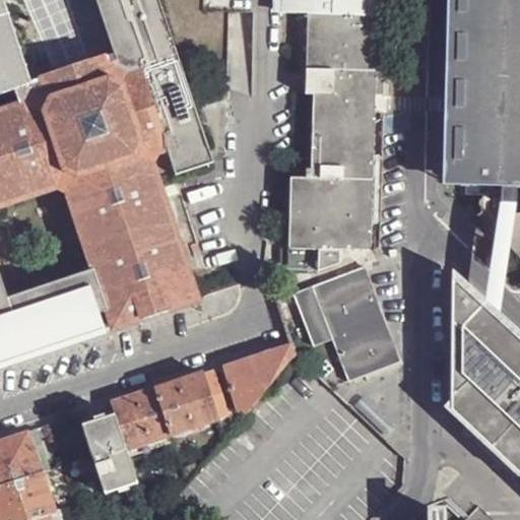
[(164,200),(182,194),(176,174),(157,179),(151,163),(156,152),(128,71),(115,54),(95,61),(92,54),(51,68),(53,75),(31,81),(4,0),(0,0),(0,365),(197,300),(164,200)]
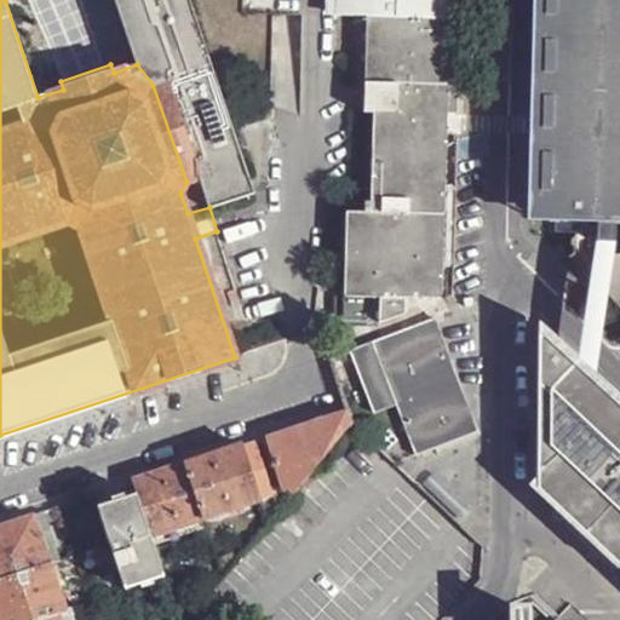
[(115,0),(137,64),(153,85),(187,182),(200,178),(205,194),(248,179),(189,0),(115,0)]
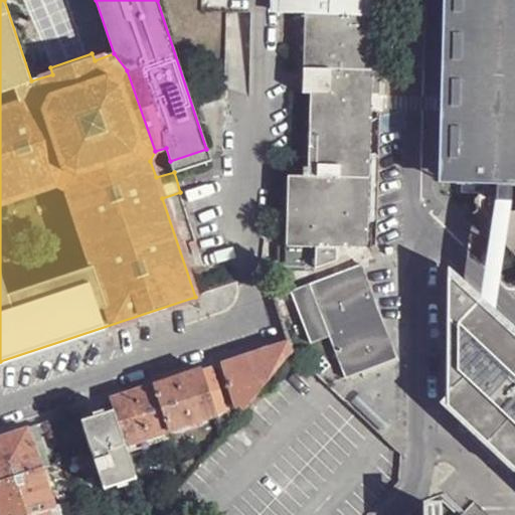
[(376,0),(278,0),(278,12),(305,13),(303,94),(311,94),(308,176),(288,176),(286,266),(315,267),(315,268),(336,262),(337,247),(370,248),(376,0)]
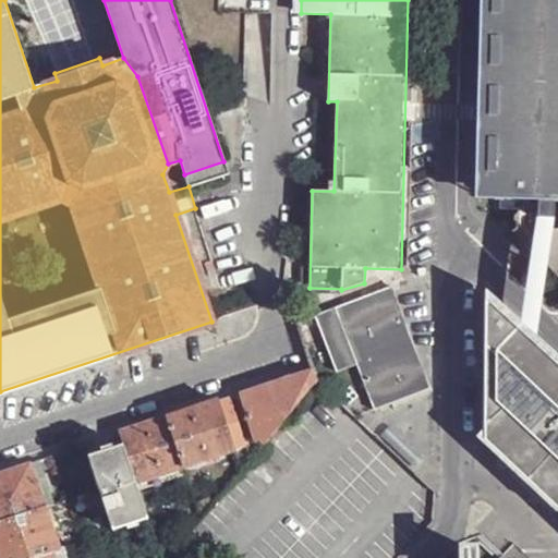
[(557,0),(482,0),(476,201),(495,199),(537,201),(537,219),(554,219),(554,202),(557,202),(557,0)]
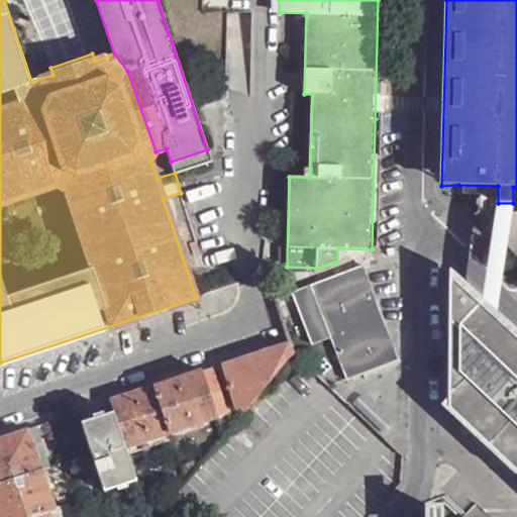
[(513,203),(498,203),(493,231),(510,214),(513,203)]
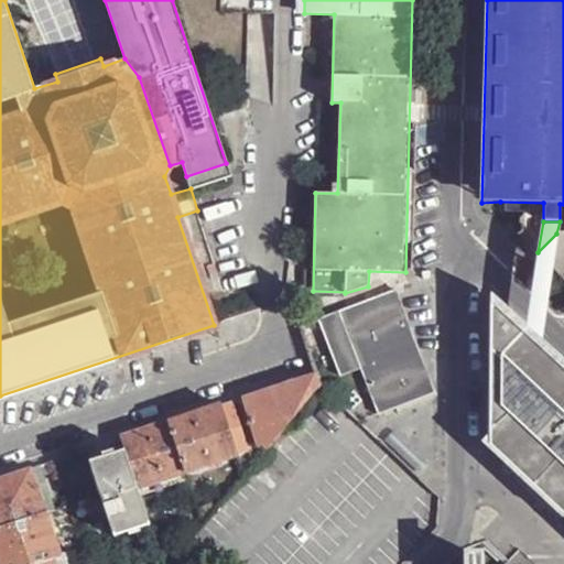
[(563,230),(560,231),(556,234),(538,252),(552,268),(563,279),(563,230)]
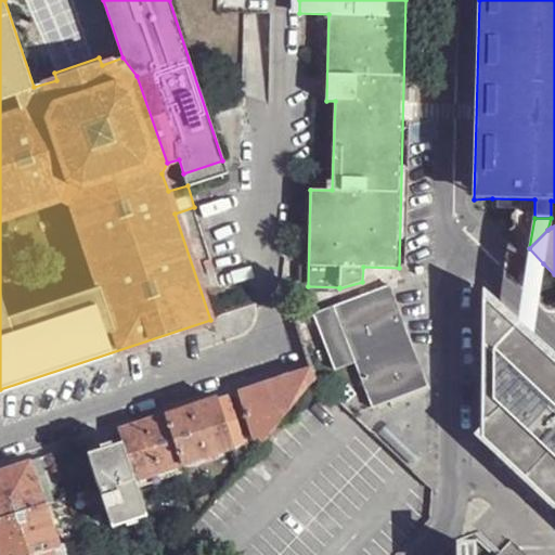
[(543,263),(529,248),(526,271),(520,304),(517,324),(533,339),(537,318),(541,283),(543,263)]
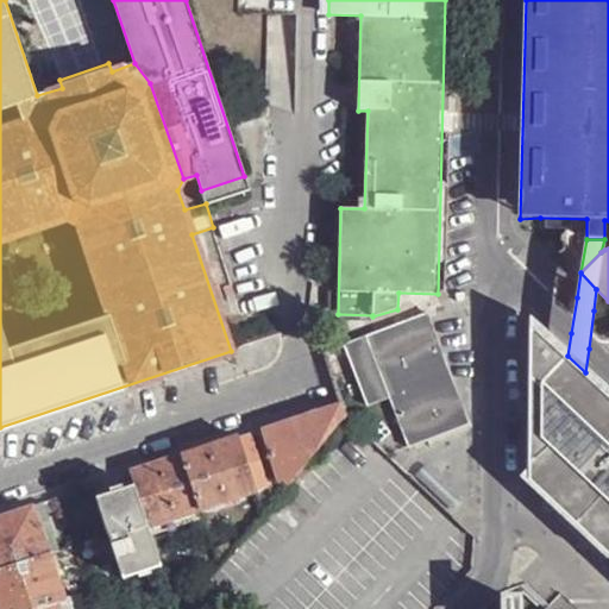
[(427,314),(343,344),(363,405),(385,397),(402,447),(464,428),(427,314)]
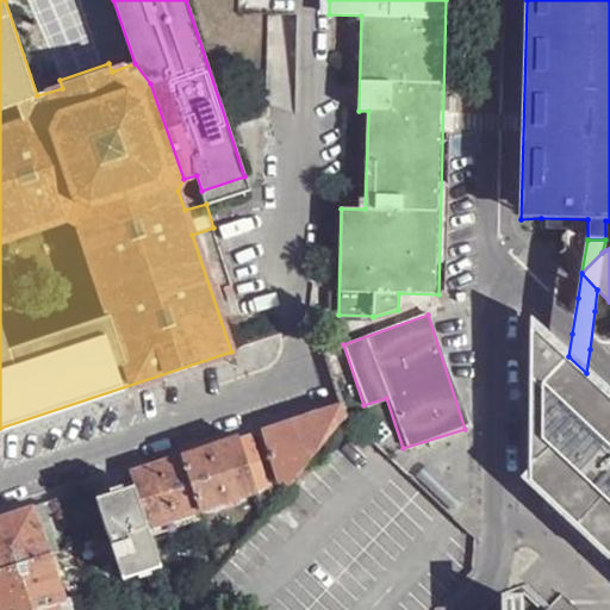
[(568,356),(531,322),(533,480),(609,553),(609,609),(609,394),(586,373),(568,356)]
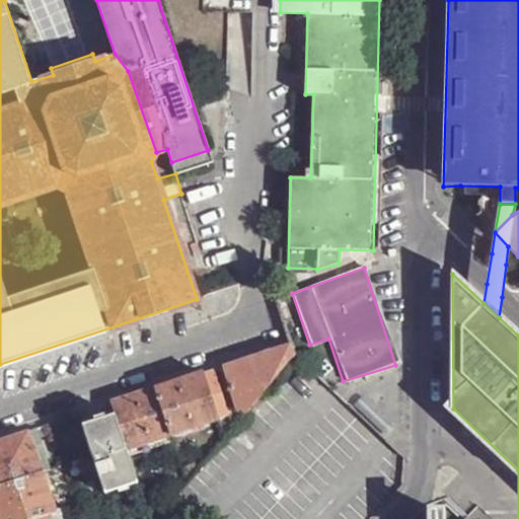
[(290,345),(224,367),(236,403),(227,406),(230,416),(234,426),(294,356),(290,345)]
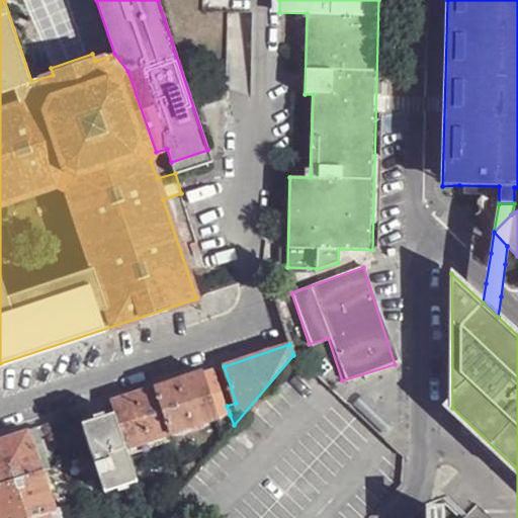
[(214,369),(204,373),(220,418),(230,415),(227,406),(214,369)]
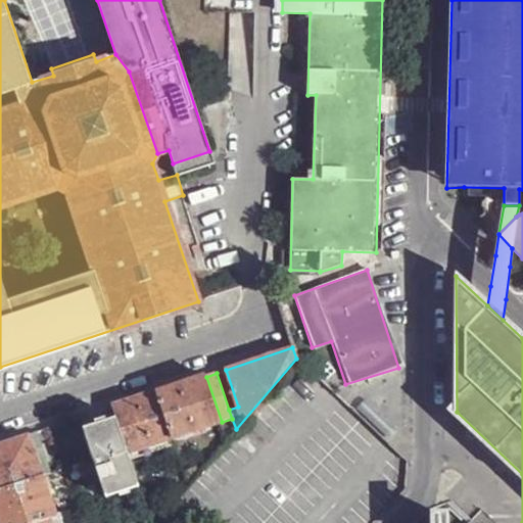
[(158,393),(173,439),(222,422),(206,377),(158,393)]
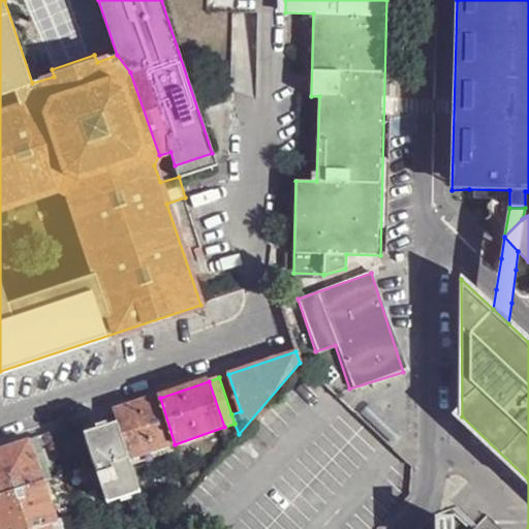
[(160,398),(115,412),(117,422),(130,459),(175,444),(160,398)]
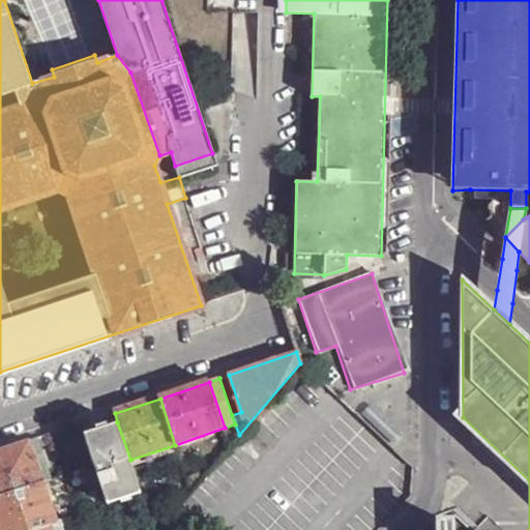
[(117,422),(85,434),(96,466),(109,505),(142,495),(130,460),(117,422)]
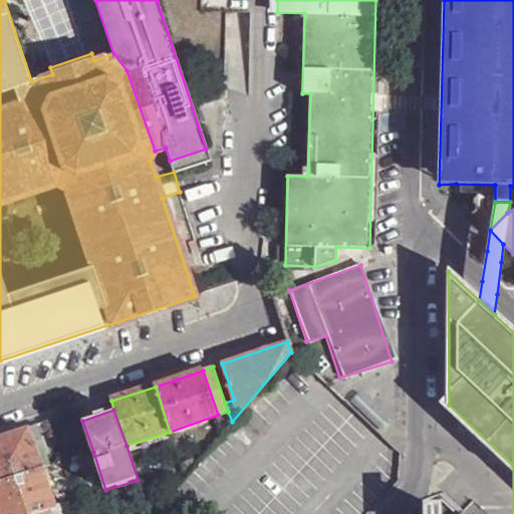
[(41,470),(46,468),(48,467),(35,426),(27,429),(41,470)]
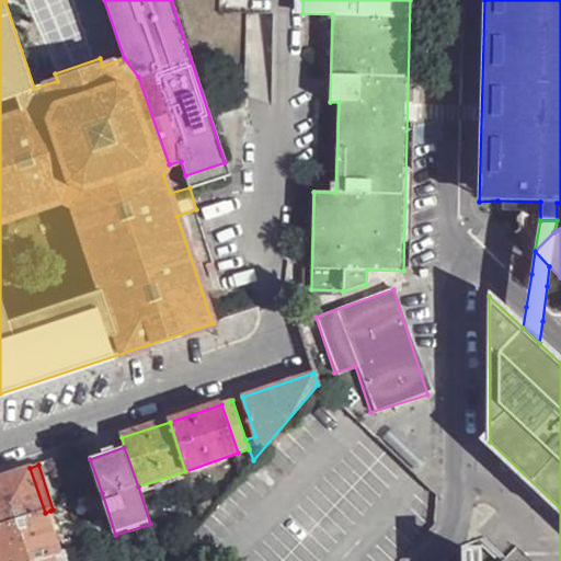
[(0,478),(0,527),(45,513),(30,468),(0,478)]
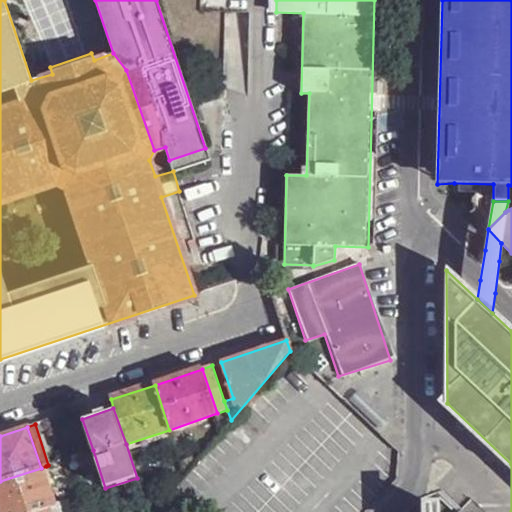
[(46,466),(41,468),(45,481),(50,480),(46,466)]
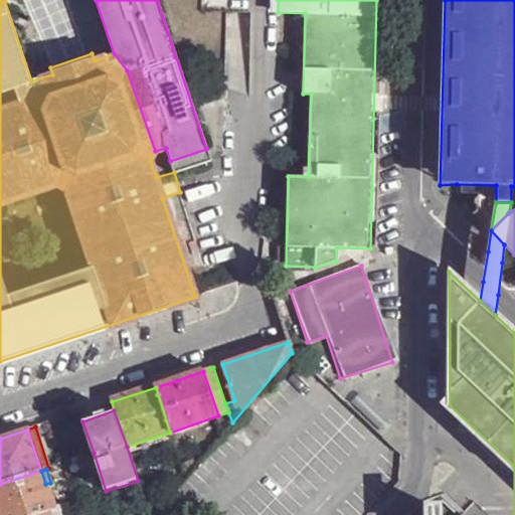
[(0,514),(34,514),(49,510),(54,508),(45,484),(41,471),(0,484),(0,514)]
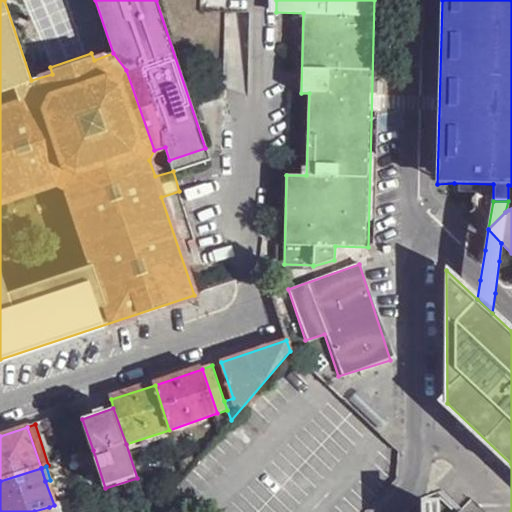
[(49,507),(50,511),(63,511),(61,503),(54,505),(49,507)]
